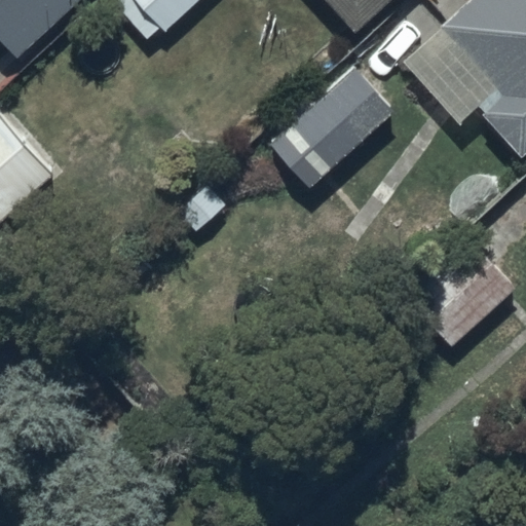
[(80,0),(0,0),(0,39),(16,58),(80,0)]
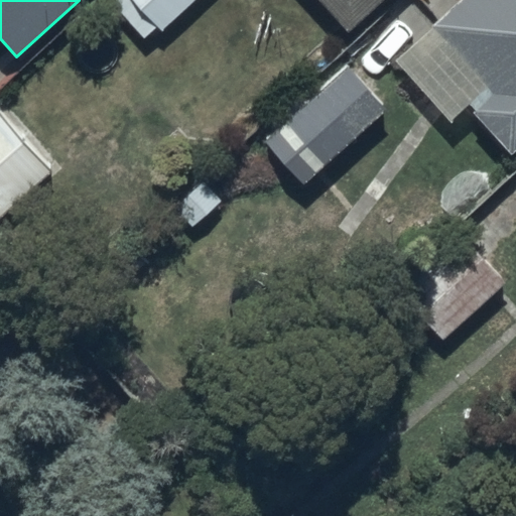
[(191,0),(111,0),(145,40),(191,0)]
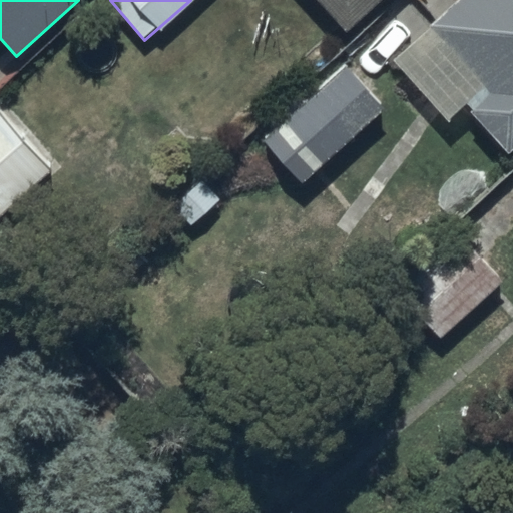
[(319,0),(348,31),(382,0),(319,0)]
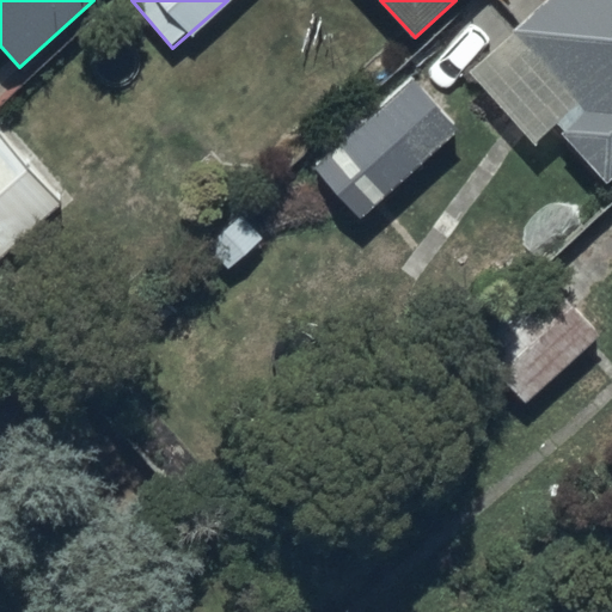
[(611,178),(611,0),(545,0),(467,72),(533,142),(554,123),(609,182),(611,178)]
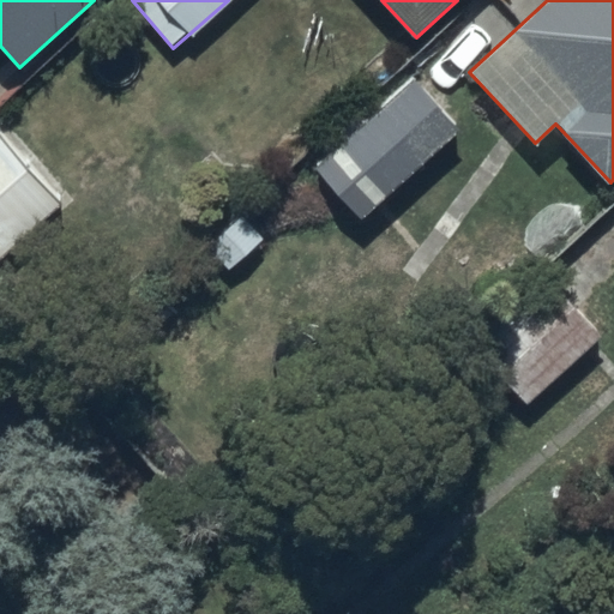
[(0,254),(61,203),(0,131),(0,254)]
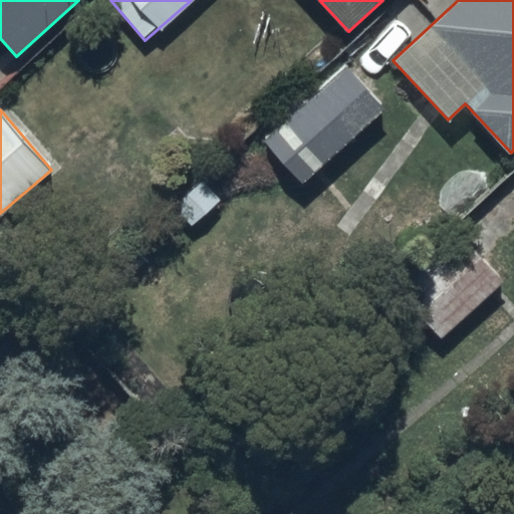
[(394,286),(440,338),(504,282),(458,229),(394,286)]
